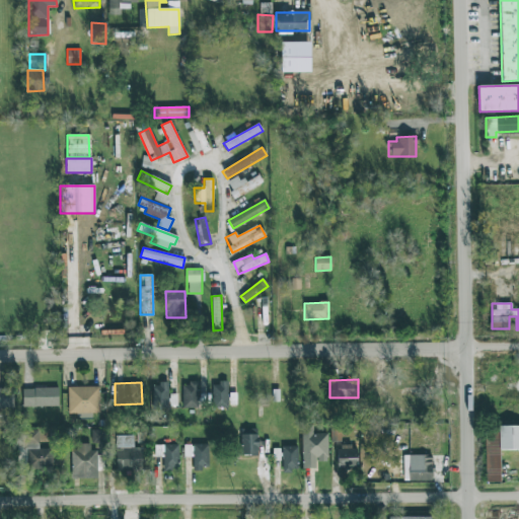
[(227,382),(211,383),(212,408),(228,408),(227,382)]
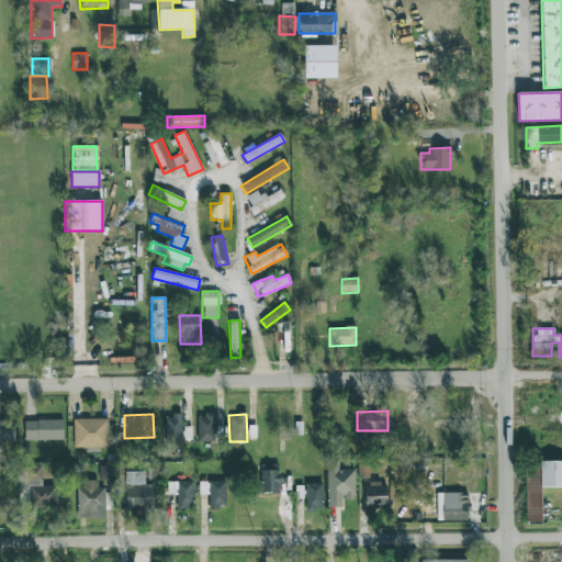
[(181,415),(165,415),(166,442),(182,442),(181,415)]
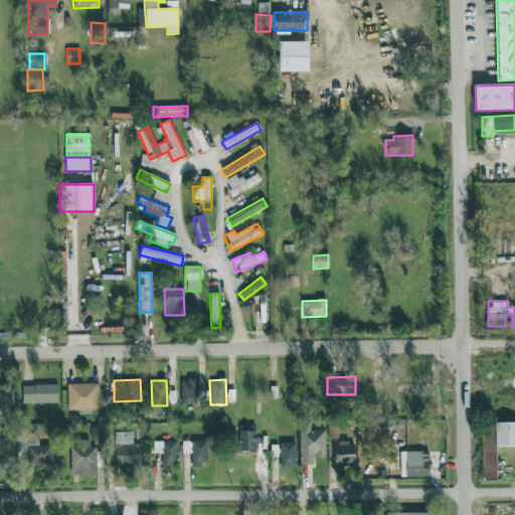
[(181,405),(197,404),(196,380),(180,380),(181,405)]
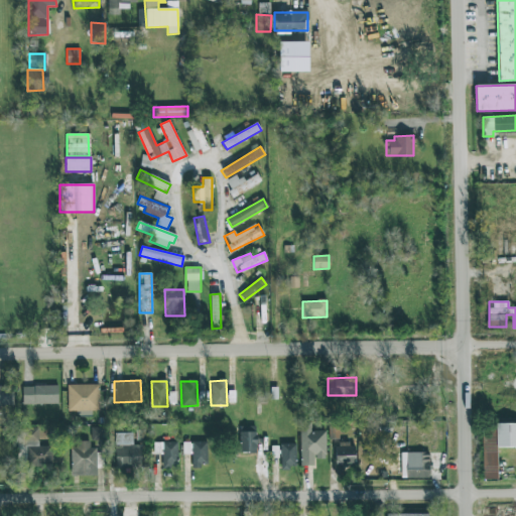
[(68,411),(99,411),(99,384),(68,385),(68,411)]
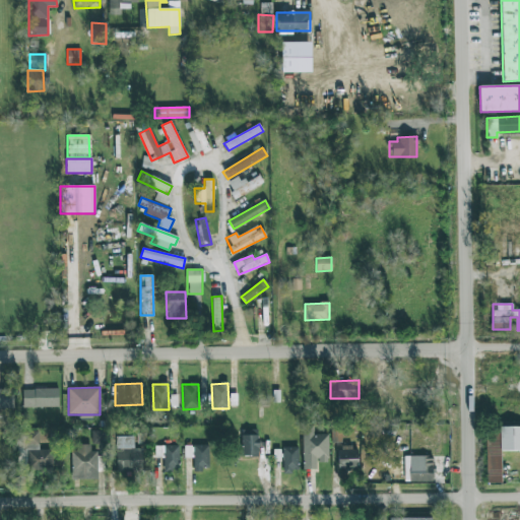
[(0,408),(13,408),(13,389),(0,389),(0,408)]
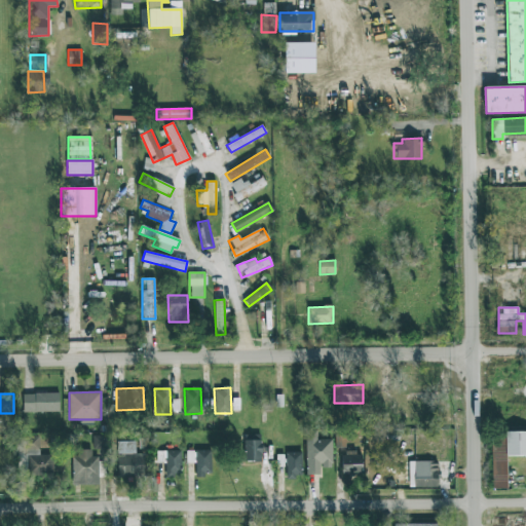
[(59,393),(23,393),(23,412),(60,412),(59,393)]
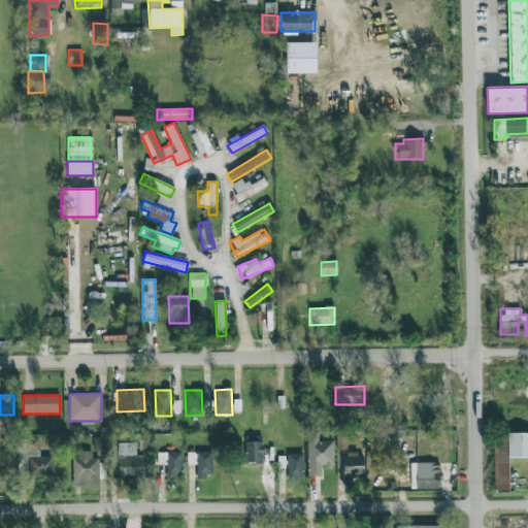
[(333,440),(319,441),(318,430),(306,430),(307,476),(321,476),(321,470),(333,469),(333,440)]
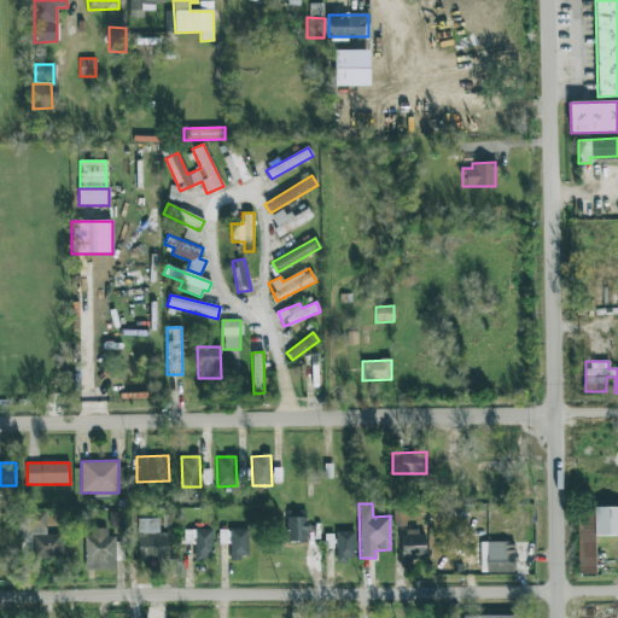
[(617,535),(617,507),(578,507),(577,575),(595,575),(595,536),(617,535)]
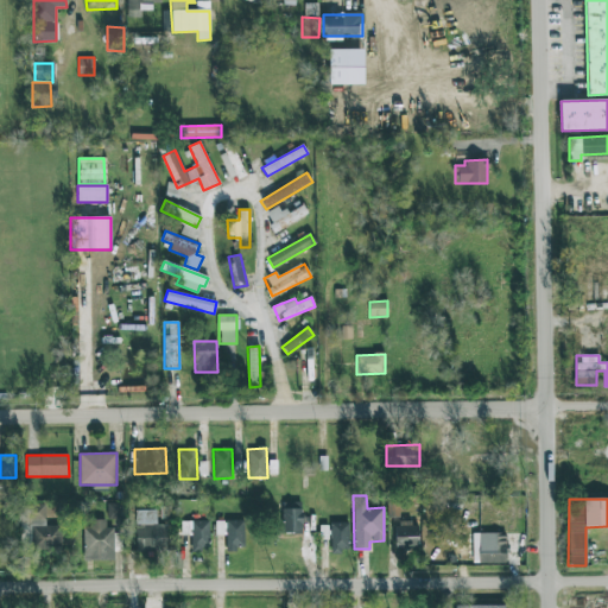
[(302,534),(302,502),(289,502),(289,506),(283,506),(284,534),(302,534)]
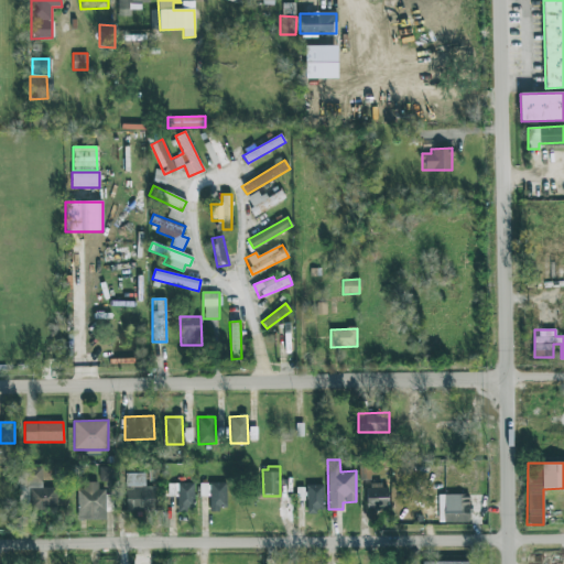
[(42,467),(21,467),(21,487),(29,487),(29,510),(56,510),(56,487),(42,487),(42,467)]
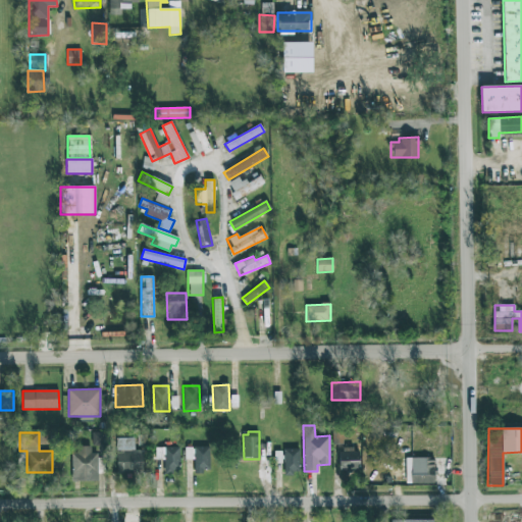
[(116,474),(143,473),(142,451),(135,451),(135,438),(115,438),(116,474)]
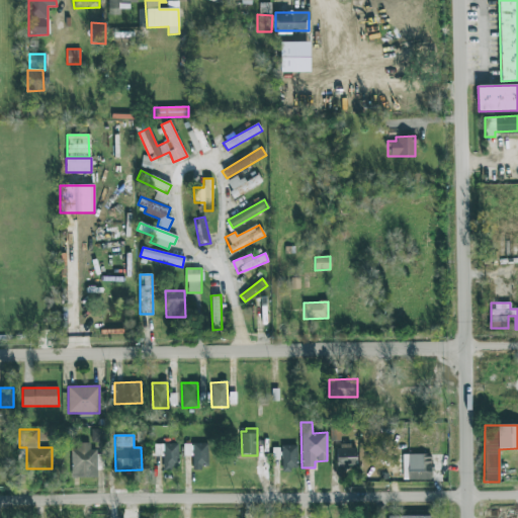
[(73,478),(97,478),(97,470),(103,469),(103,451),(90,451),(90,443),(72,443),(73,478)]
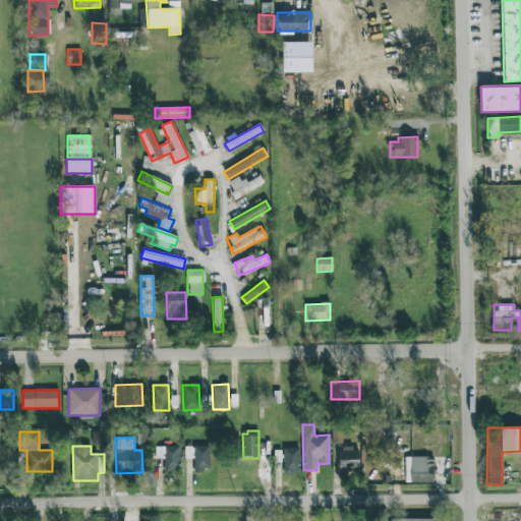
[(179,446),(163,447),(164,472),(179,472),(179,446)]
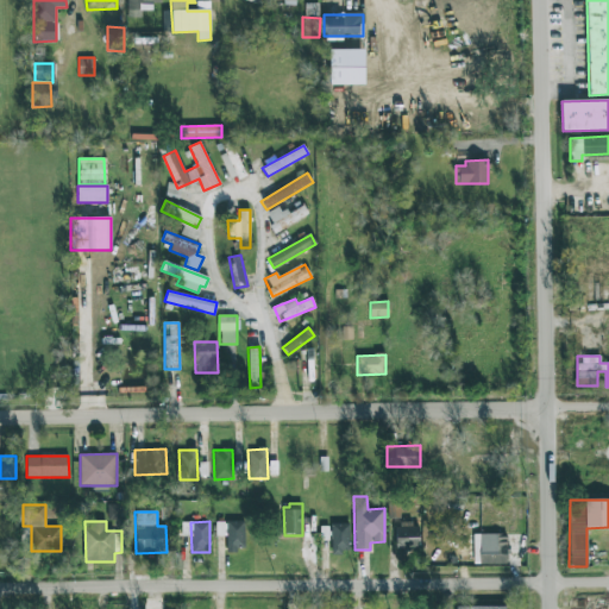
[(244,550),(245,522),(217,522),(215,537),(227,537),(226,550),(244,550)]
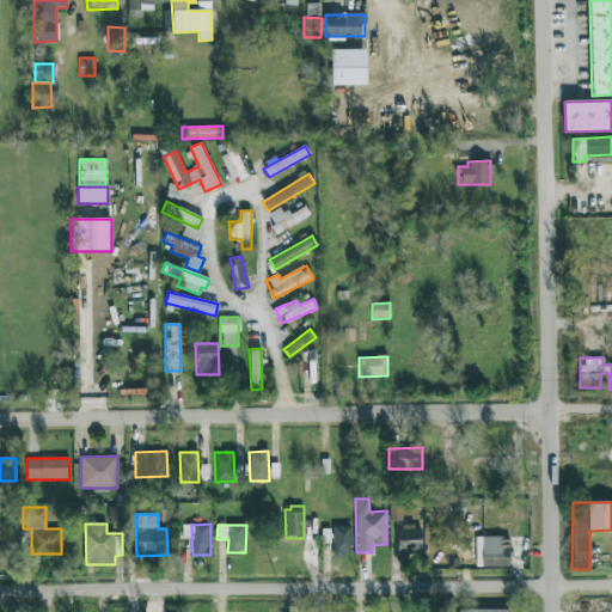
[(350,526),(332,526),(332,557),(352,556),(350,526)]
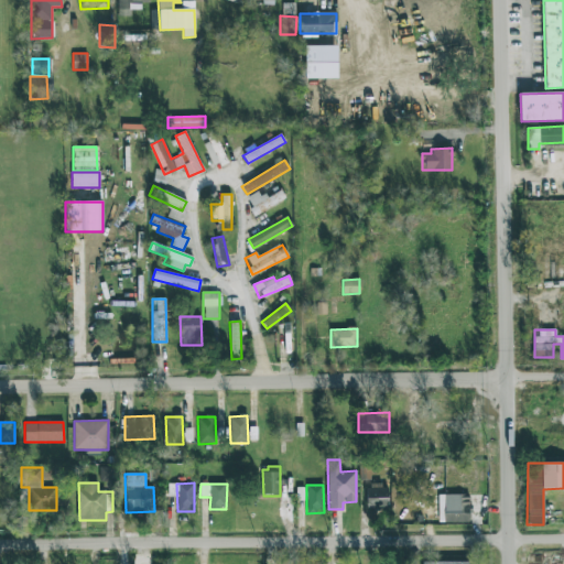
[(388,508),(388,485),(367,485),(367,508),(388,508)]
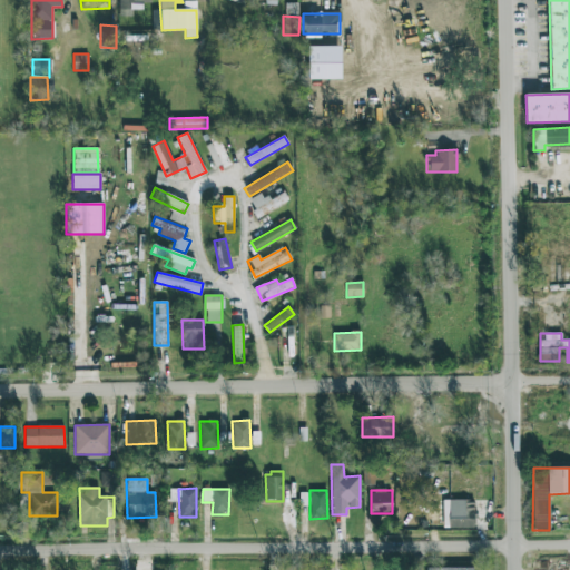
[(474,528),(474,500),(443,500),(443,528),(474,528)]
